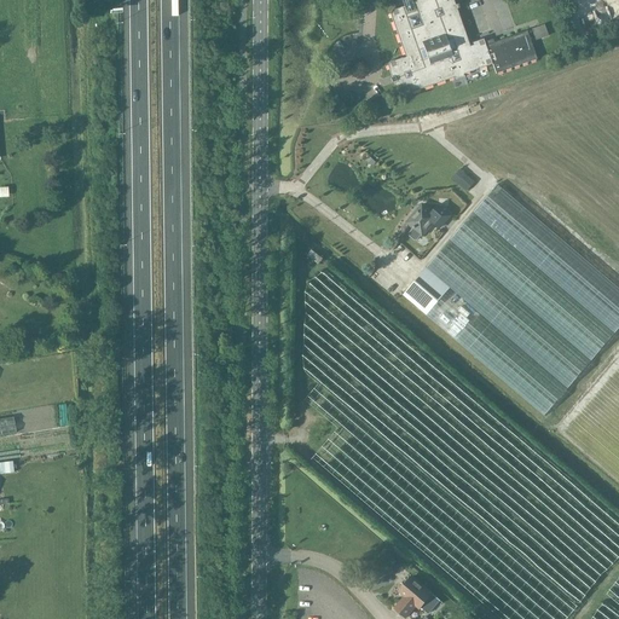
[(470,47),(457,10),(458,9),(457,5),(456,5),(453,0),(415,0),(416,3),(414,4),(412,1),(404,5),(404,6),(392,11),(391,15),(405,57),(389,62),(388,65),(392,75),(389,76),(392,80),(393,80),(398,94),(401,97),(455,77),(456,79),(464,76),(463,75),(492,64),(496,74),(537,59),(527,32),(486,46),(484,39),(481,40),(472,42),(473,46),(470,47)]
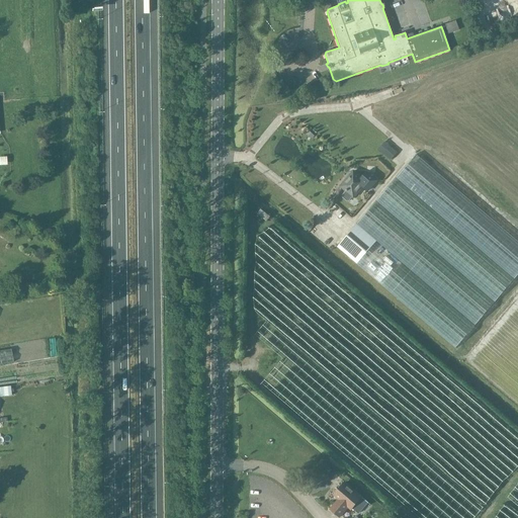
[(456,15),(447,19),(451,28),(460,24),(456,15)]
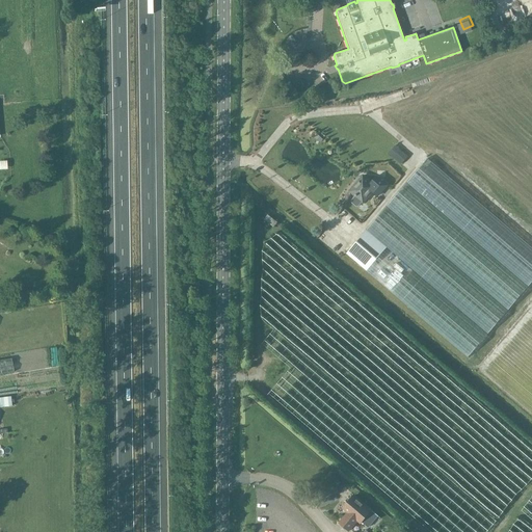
[(466,36),(477,33),(476,27),(463,31),(466,36)]
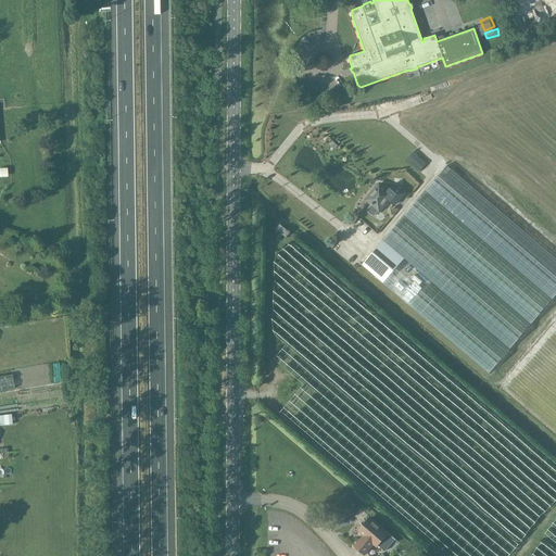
[(555,295),(555,258),(449,166),(447,166),(362,266),(490,375),(555,295)]
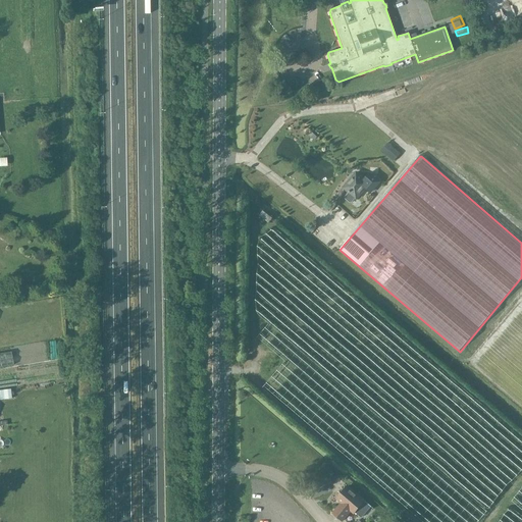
[(353,204),(357,199),(366,188),(370,192),(379,183),(369,174),(365,179),(357,172),(344,188),(350,193),(346,198),(346,201),(350,204),(353,204)]
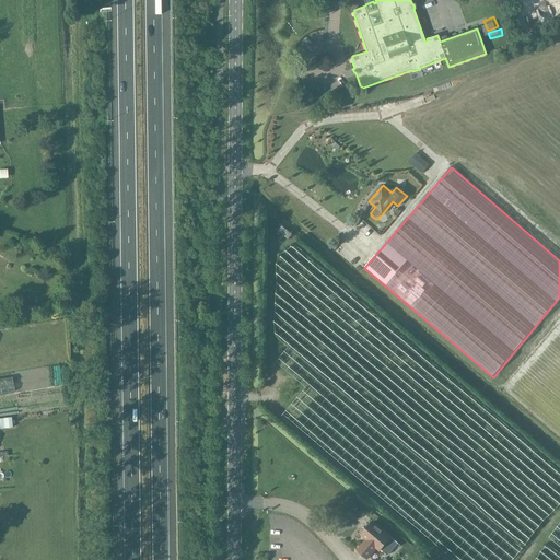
[(288,233),(292,228),(284,220),(280,225),(288,233)]
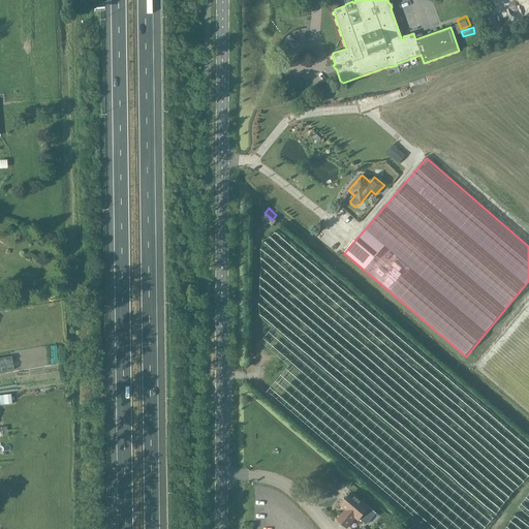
[(342,216),(351,218),(353,212),(344,209),(342,216)]
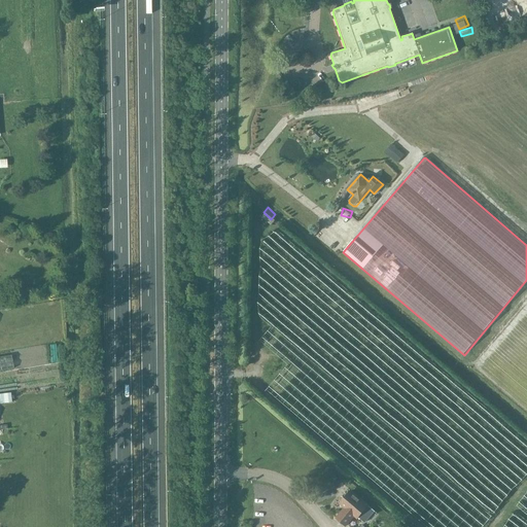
[(1,387),(1,397),(13,397),(13,387),(1,387)]
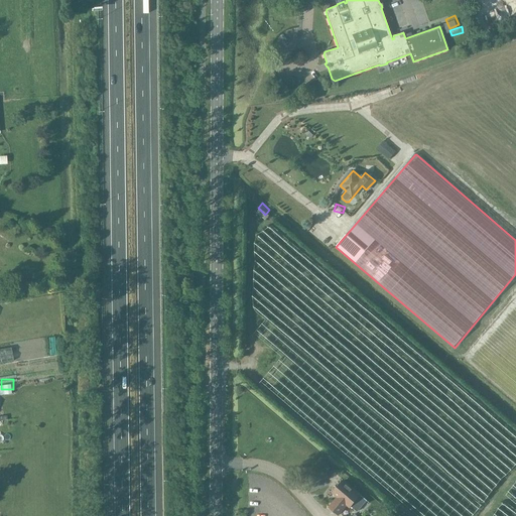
[(338,497),(330,507),(339,515),(348,504),(357,511),(366,501),(343,481),(333,493),(338,497)]
